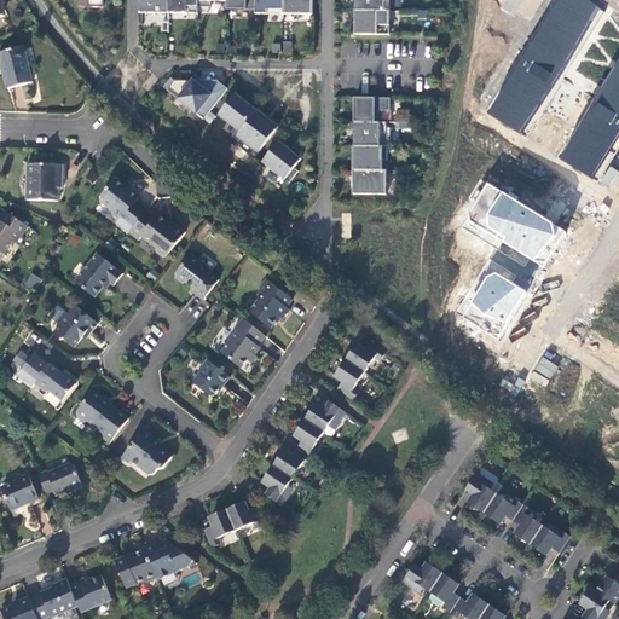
[(169,13),(169,0),(139,0),(140,13),(169,13)]
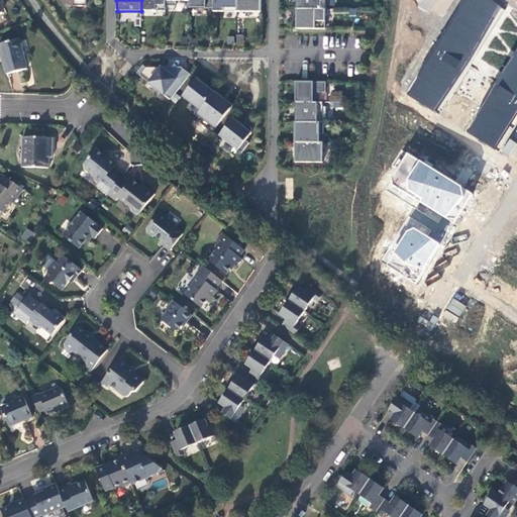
[(141,0),(141,11),(157,11),(157,5),(166,5),(165,0),(141,0)]
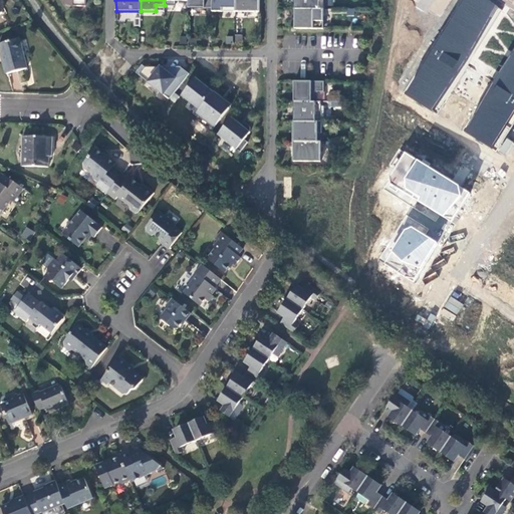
[(212,0),(212,8),(212,11),(222,11),(222,8),(236,8),(235,0),(212,0)]
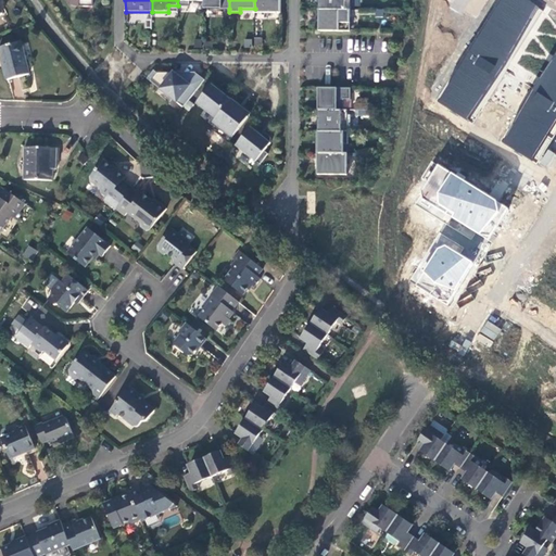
[(254,0),(255,9),(255,12),(280,13),(280,0),(254,0)]
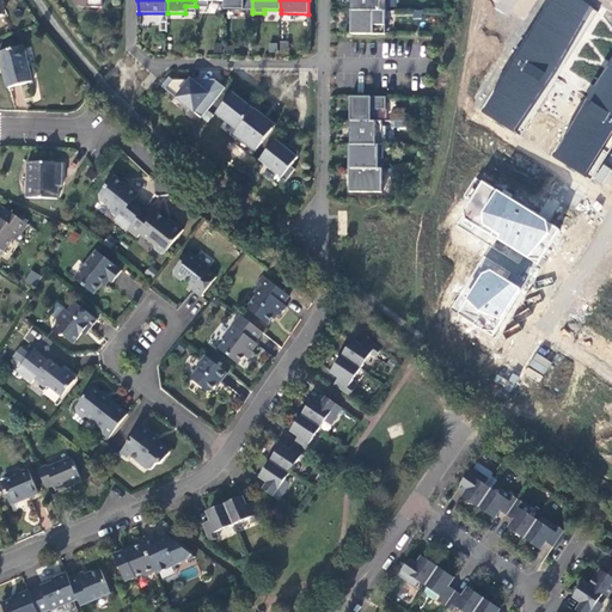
[(350,0),(352,11),(380,11),(380,0),(350,0)]
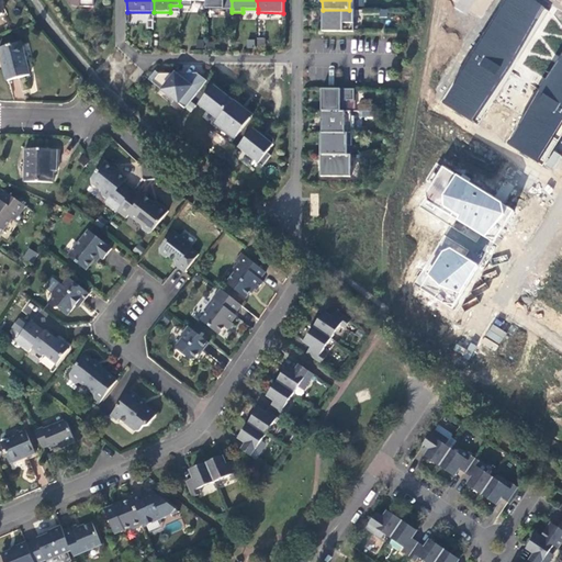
[(431,92),(476,120),(510,65),(547,8),(534,0),(489,0),(479,18),(431,92)]
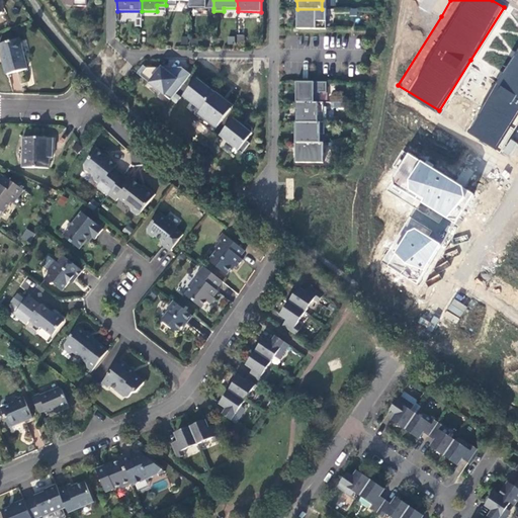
[(326,9),(322,9),(297,9),(296,28),(326,29),(326,9)]
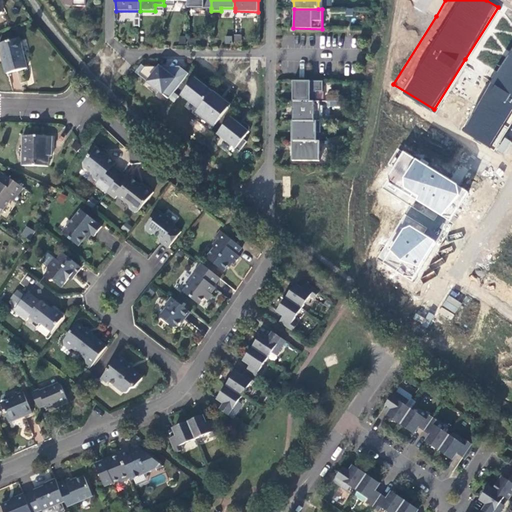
[(456,123),(497,148),(511,123),(511,32),(487,72),(456,123)]
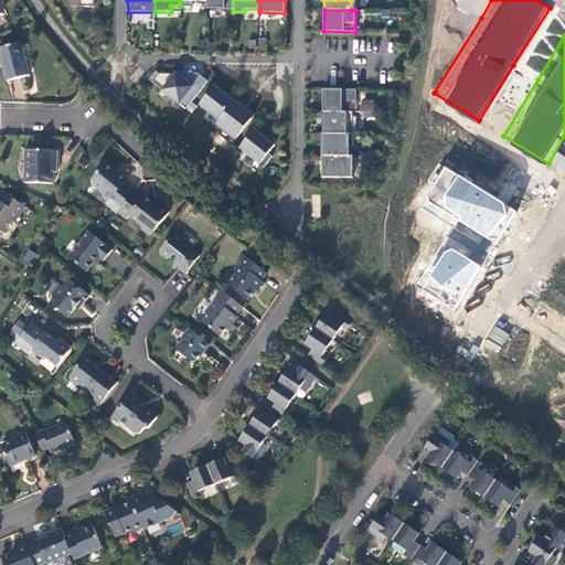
[(21,42),(0,48),(0,53),(8,82),(31,75),(21,42)]
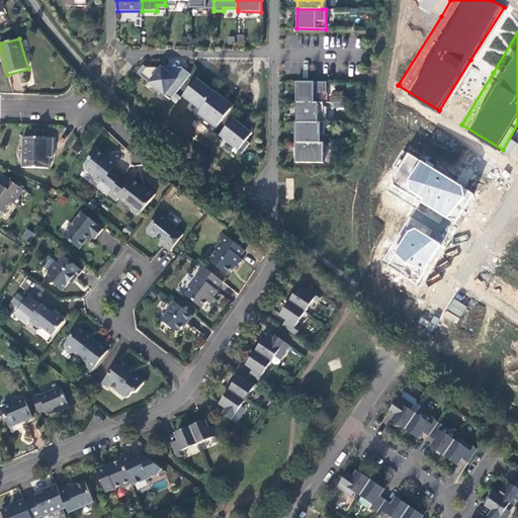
[(146,68),(140,76),(147,81),(152,80),(152,85),(162,92),(165,92),(172,98),(191,74),(181,67),(176,74),(167,67),(146,68)]
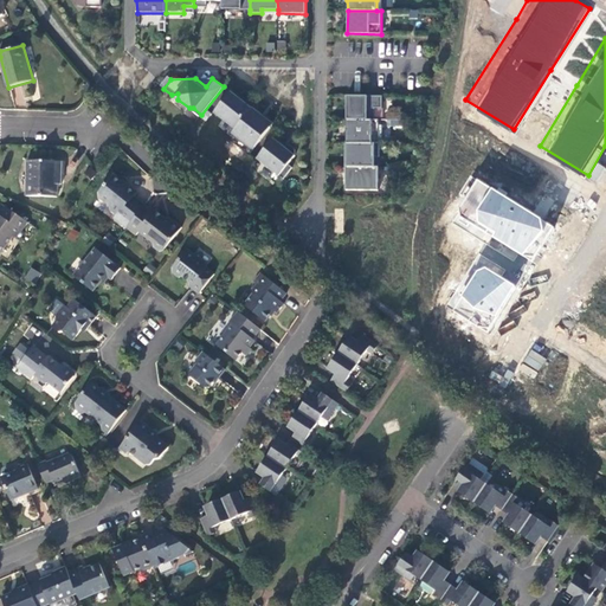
[(236,129),(252,109),(231,92),(214,113),(236,129)]
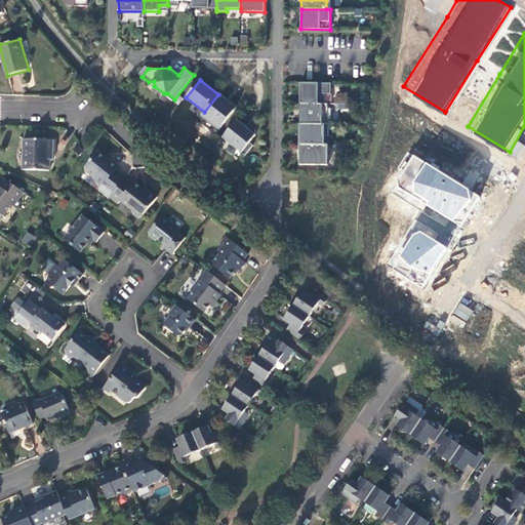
[(331,93),(331,83),(300,83),(300,92),(303,92),(303,104),(324,104),(324,93),(331,93)]
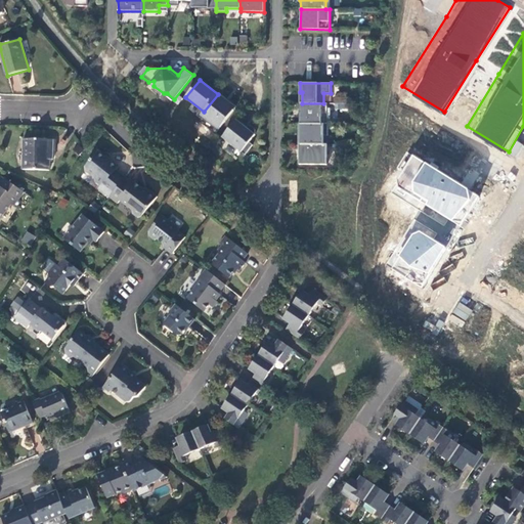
[(198,120),(215,134),(235,107),(228,101),(226,103),(224,102),(225,100),(218,94),(204,112),(198,120)]
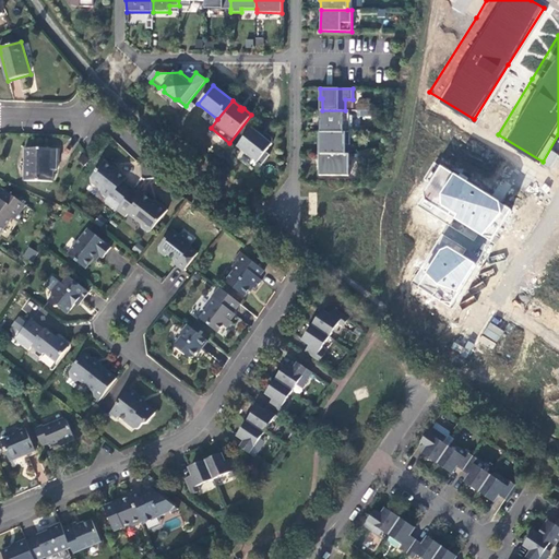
[(345,110),(322,110),(320,110),(320,132),(349,132),(349,110),(345,110)]
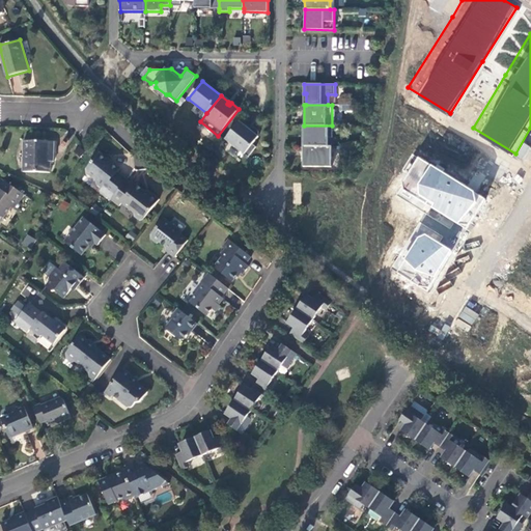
[(249,130),(239,121),(225,139),(248,157),(256,147),(252,144),(258,136),(258,131),(252,126),(249,130)]
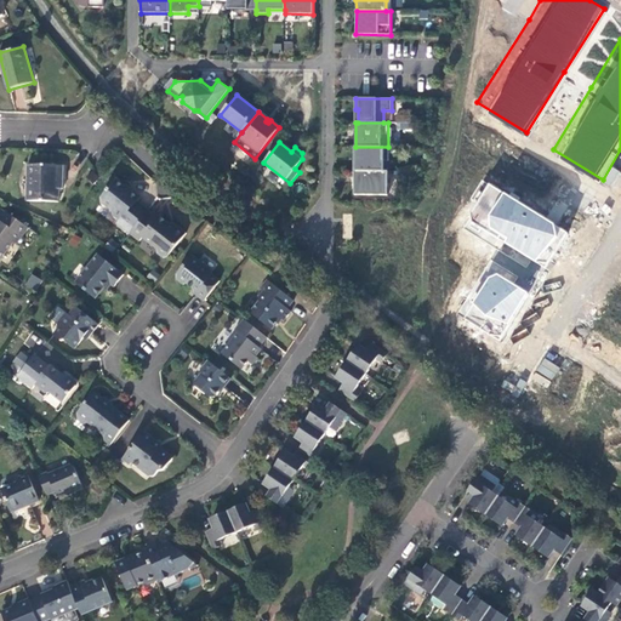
[(389,147),(388,147),(355,147),(354,171),(383,171),(383,160),(388,160),(389,147)]
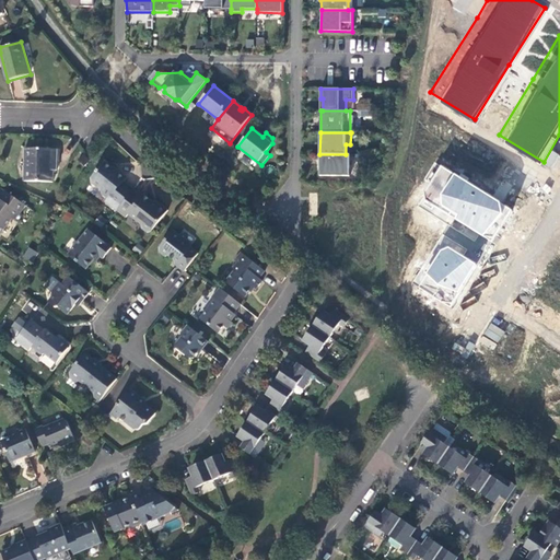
[(58,149),(26,149),(25,182),(54,183),(55,161),(58,161),(58,149)]
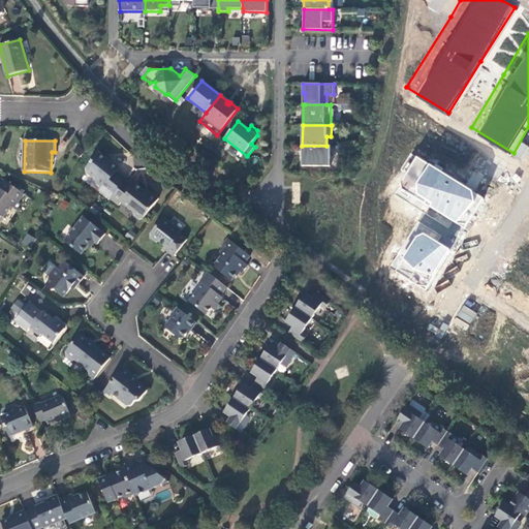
[(327,146),(302,146),(302,165),(331,166),(331,146),(327,146)]
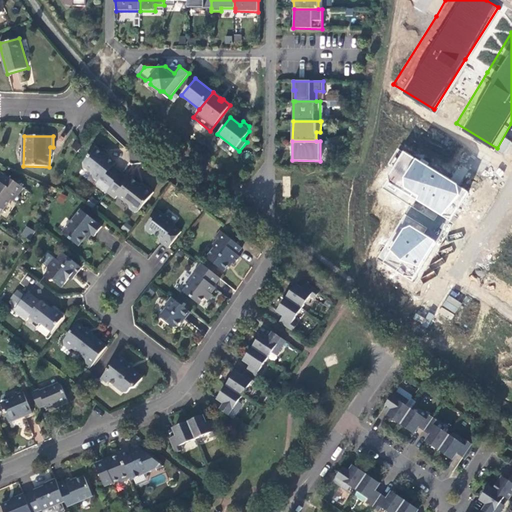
[(455,181),(402,151),(397,147),(389,163),(393,166),(388,174),(389,181),(383,188),(435,220),(439,214),(451,221),(469,192),(455,181)]
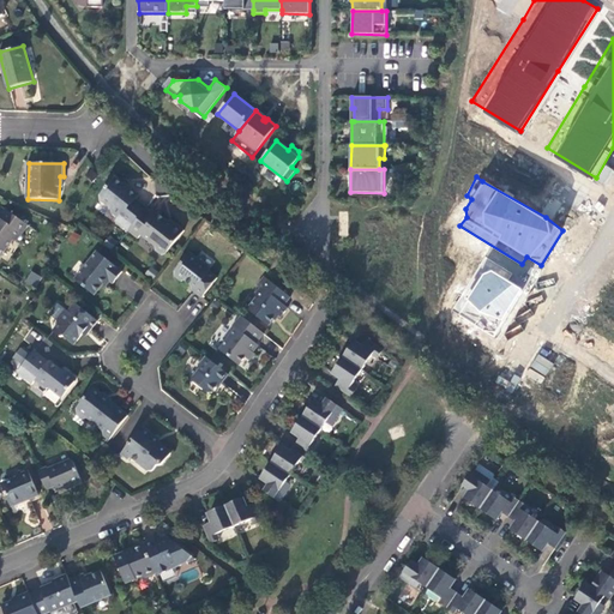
[(128,229),(146,206),(137,199),(139,196),(130,188),(128,190),(114,178),(101,194),(101,198),(109,205),(110,211),(118,216),(115,218),(128,229)]
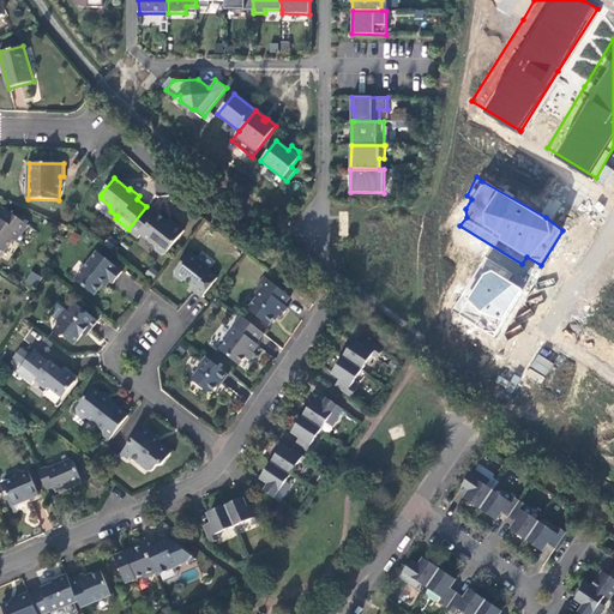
[(155,214),(146,206),(128,229),(128,230),(137,236),(139,233),(155,245),(155,248),(161,253),(166,252),(184,229),(175,223),(172,223),(156,212),(155,214)]
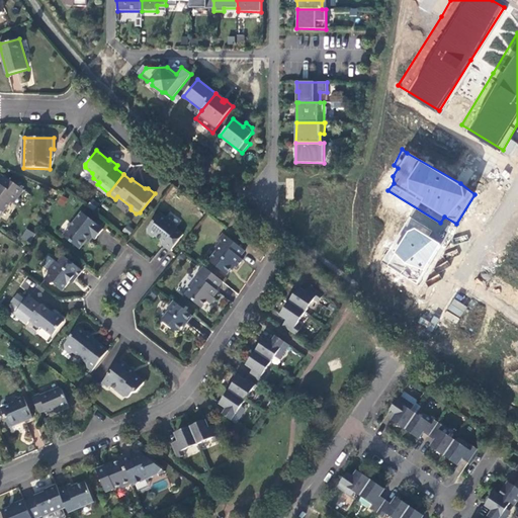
[(23,190),(4,176),(0,181),(0,216),(1,217),(16,195),(18,197),(23,190)]
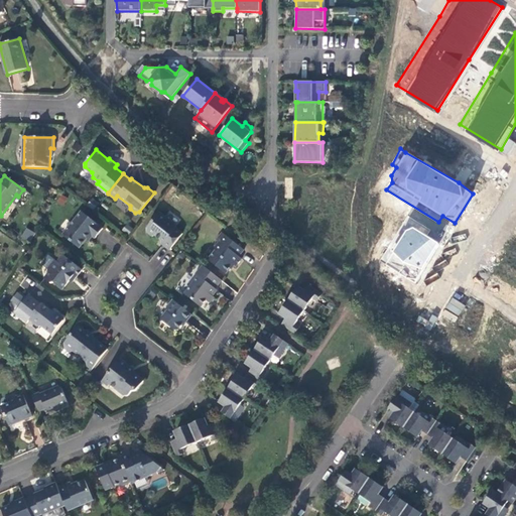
[(176,225),(159,212),(148,227),(148,231),(152,235),(156,236),(164,242),(163,243),(169,248),(182,233),(174,227),(176,225)]
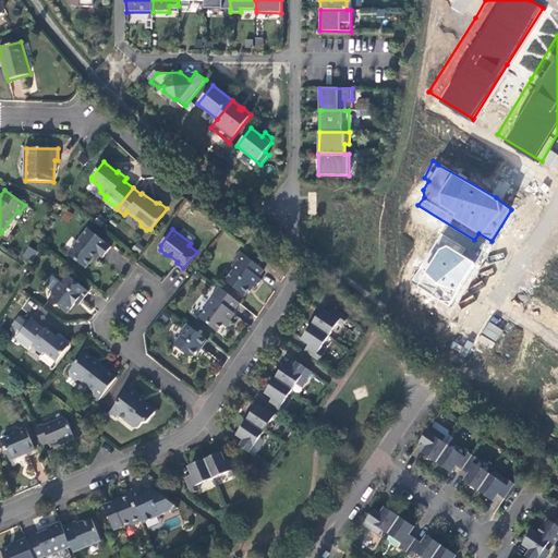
[(110,246),(88,230),(69,255),(87,268),(99,254),(102,256),(110,246)]
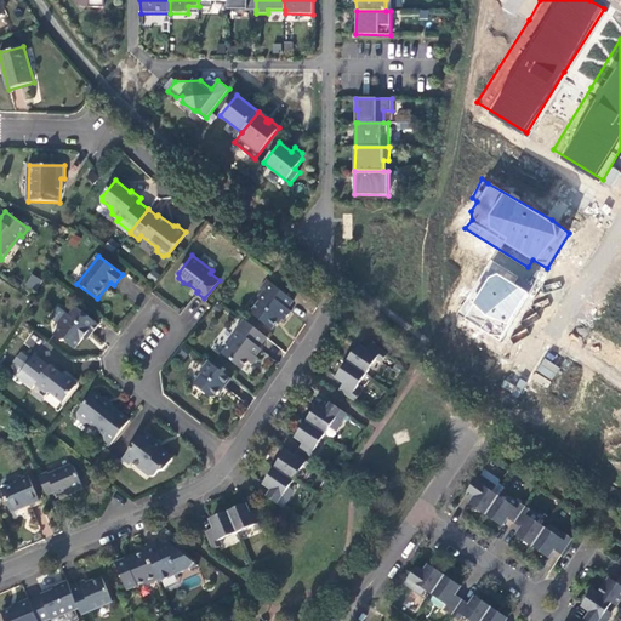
[(519,278),(491,260),(456,314),(500,341),(528,292),(514,284),(519,278)]
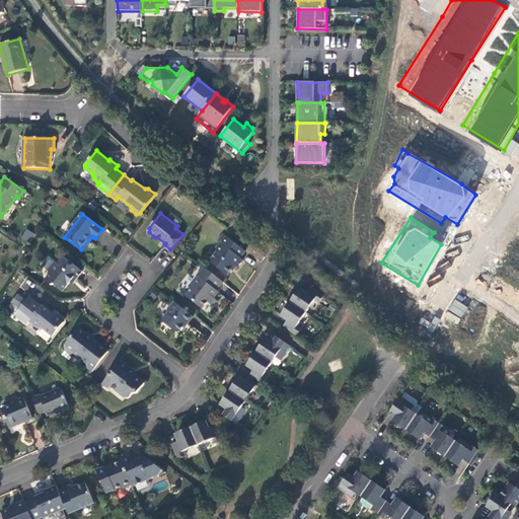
[(25,228),(20,238),(29,243),(35,234),(25,228)]
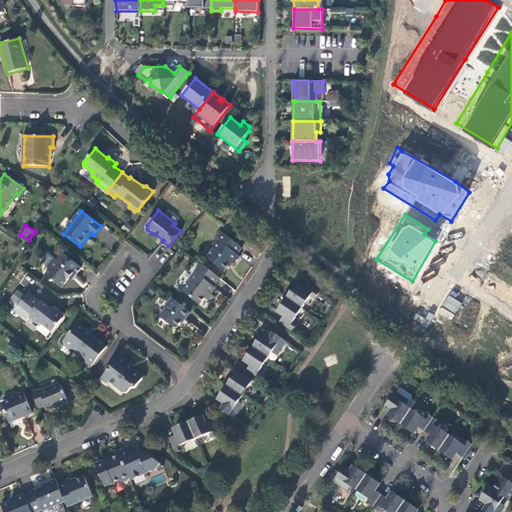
[(243,247),(221,230),(216,237),(217,238),(212,243),(213,245),(207,253),(207,256),(225,270),(232,260),(234,262),(240,255),(238,253),(243,247)]
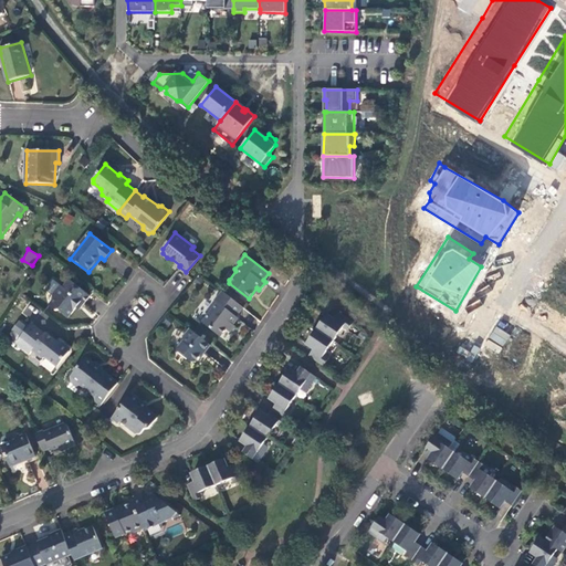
[(90,295),(70,280),(63,287),(60,285),(52,295),(55,297),(49,305),(56,311),(60,312),(69,317),(81,303),(84,304),(90,295)]
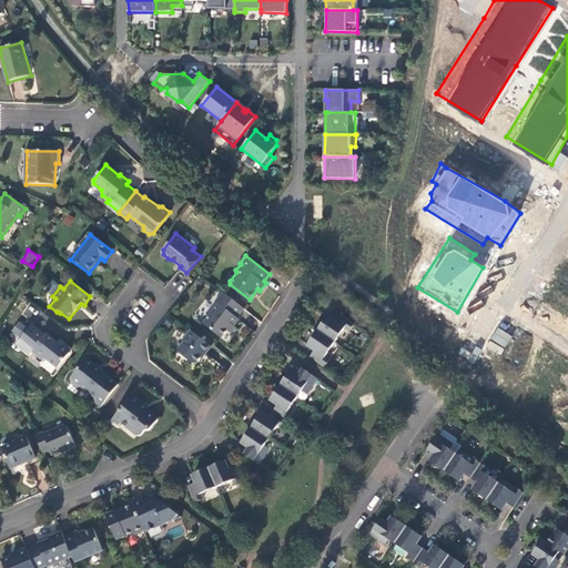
[(236,317),(244,307),(223,290),(214,301),(217,303),(202,323),(221,337),(226,331),(230,333),(234,326),(234,325),(239,318),(236,317)]
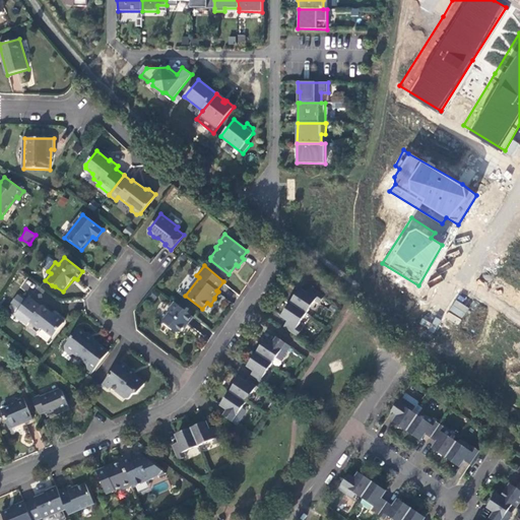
[(27,280),(20,287),(25,293),(33,285),(27,280)]
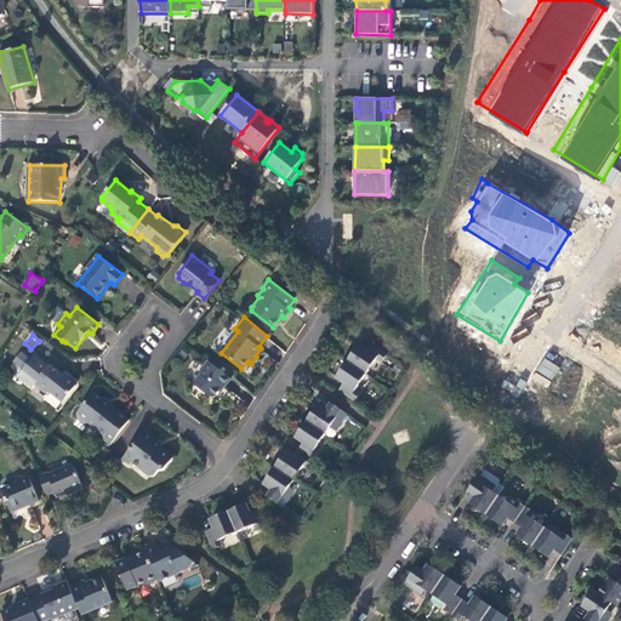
[(371,342),(369,340),(364,348),(358,343),(355,343),(345,359),(364,371),(374,354),(380,359),(385,351),(371,342)]
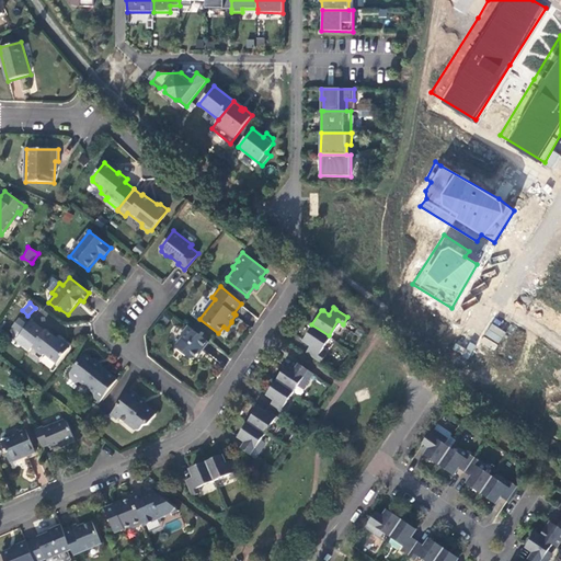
[(46,330),(32,320),(16,341),(31,351),(32,350),(42,355),(47,356),(57,363),(69,348),(68,343),(64,340),(60,340),(46,330)]
